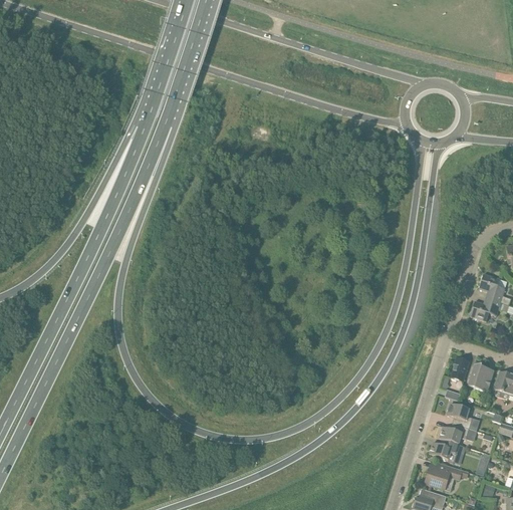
[(505,287),(498,285),(500,277),(484,272),(479,287),(488,290),(486,296),(509,303),(511,296),(503,294),(505,287)]
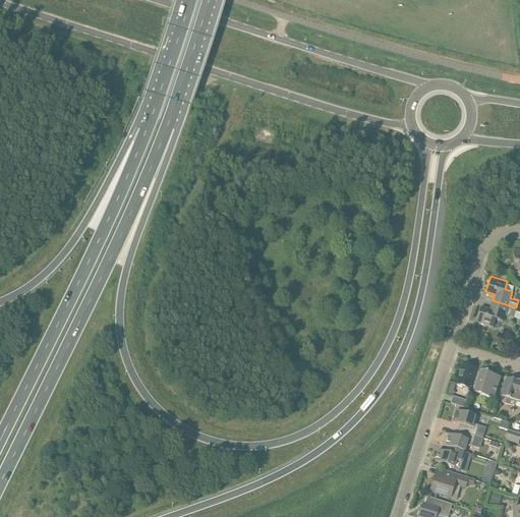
[(504,319),(506,311),(514,314),(516,307),(493,300),(490,306),(481,303),(477,319),(494,324),(496,317),(504,319)]
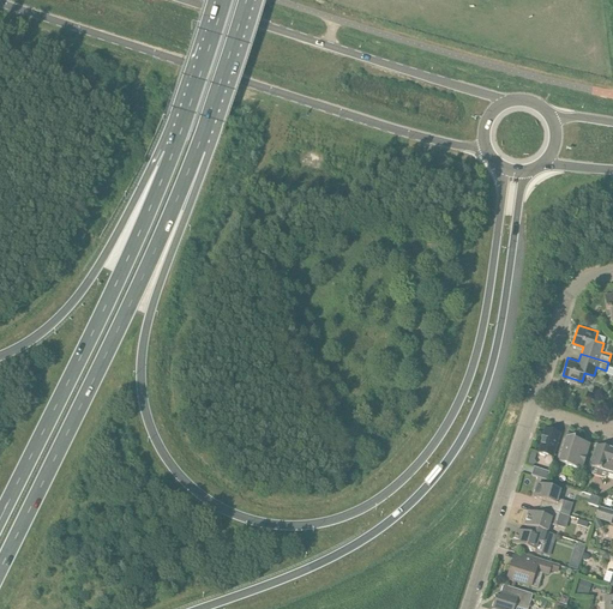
[(539,450),(554,454),(562,430),(546,424),(539,450)]
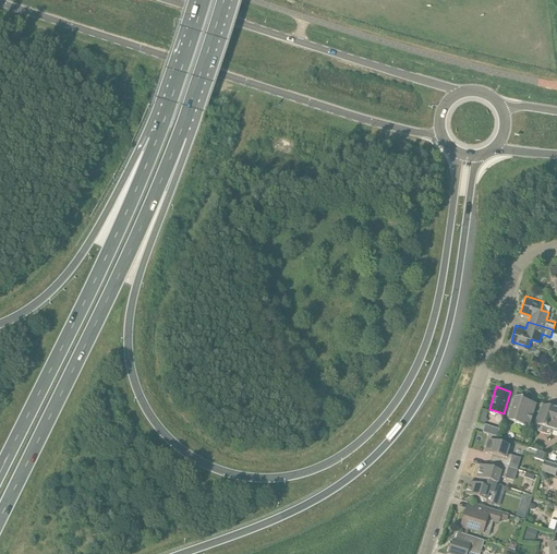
[(515,420),(530,424),(536,401),(527,398),(527,394),(516,394),(508,417),(516,419),(515,420)]
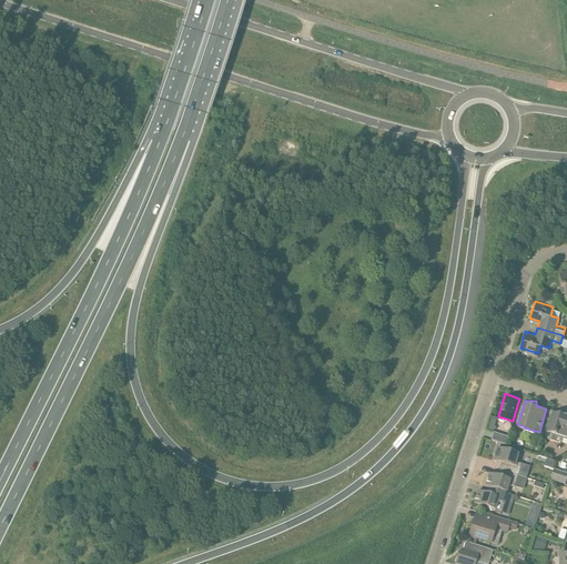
[(566,413),(553,409),(546,427),(548,429),(547,432),(549,436),(559,439),(563,437),(564,435),(566,436),(566,413)]
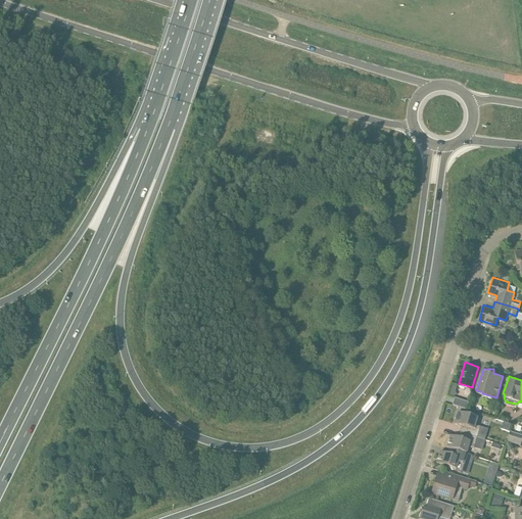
[(454,402),(467,406),(469,398),(456,394),(454,402)]
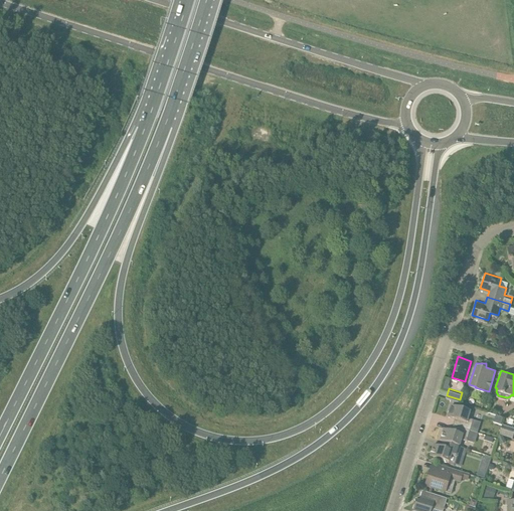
[(469,415),(471,408),(452,402),(448,414),(459,417),(457,423),(470,428),(473,417),(469,415)]
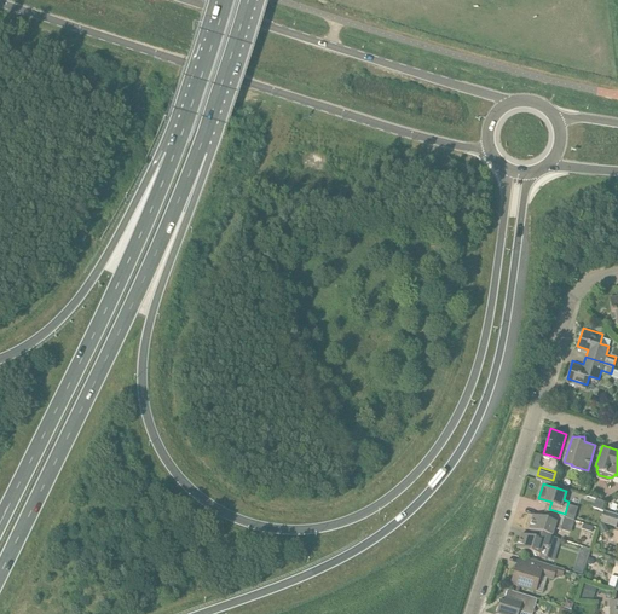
[(606,498),(596,494),(594,503),(602,507),(606,498)]
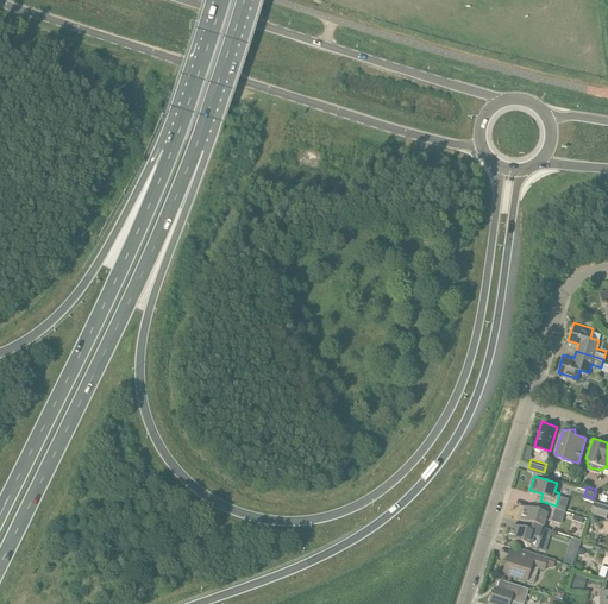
[(591,509),(607,515),(607,502),(595,498),(591,509)]
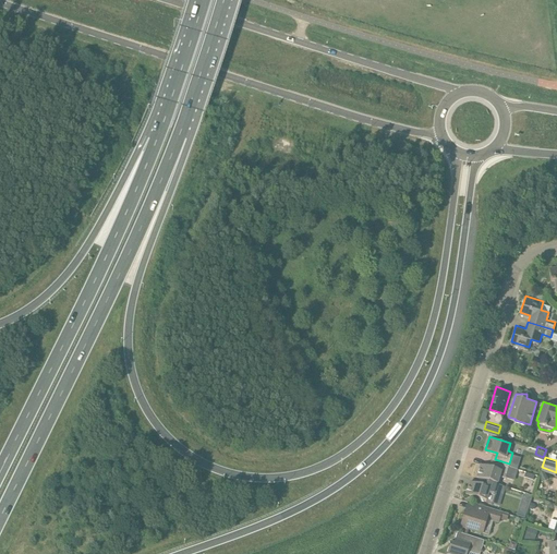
[(484,476),(498,480),(500,473),(506,474),(509,464),(495,459),(493,466),(482,461),(477,474),(484,476)]
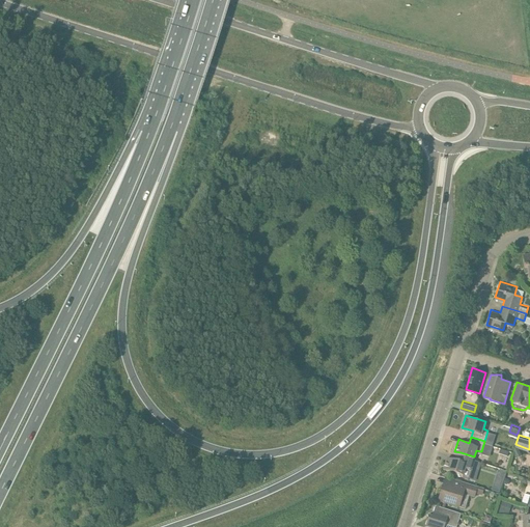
[(523,452),(520,447),(514,445),(513,449),(515,455),(523,452)]
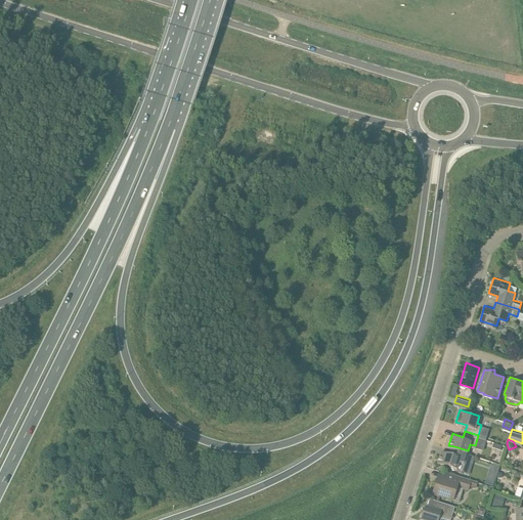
[(438,462),(463,469),(468,450),(454,446),(452,452),(441,449),(438,462)]
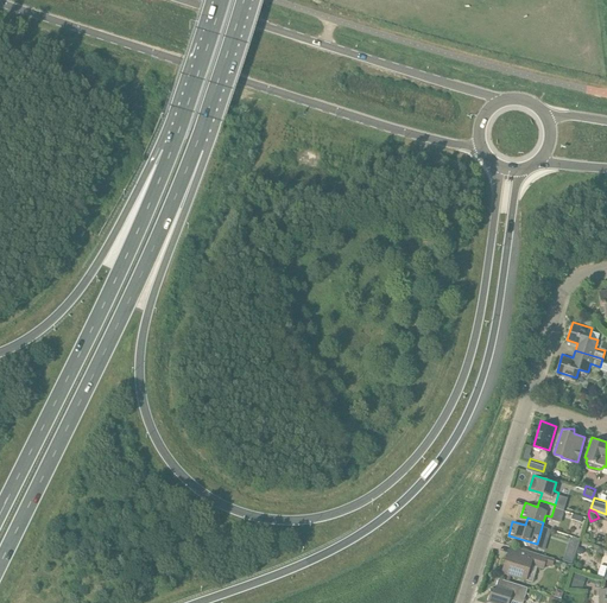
[(571,534),(569,543),(577,546),(581,538),(571,534)]
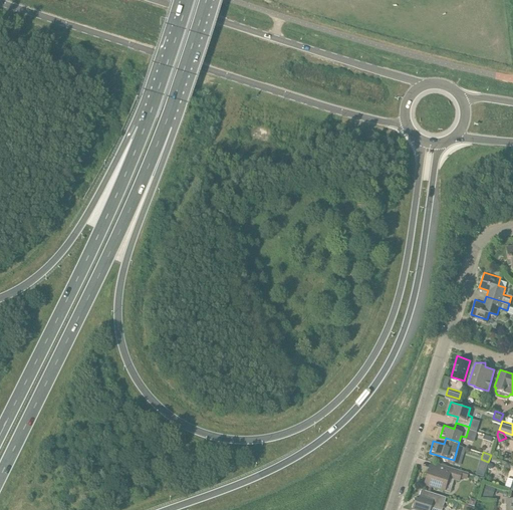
[(426,482),(446,488),(450,475),(460,478),(461,475),(467,477),(469,470),(447,463),(438,460),(436,467),(431,466),(426,482)]
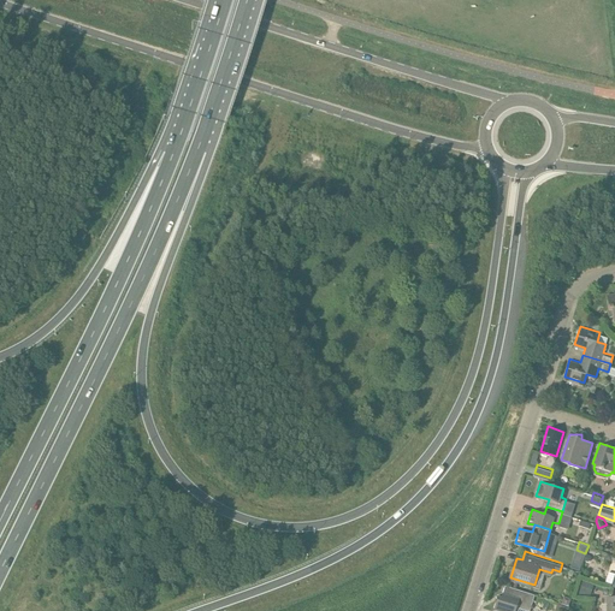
[(595,581),(583,577),(578,589),(590,594),(595,581)]
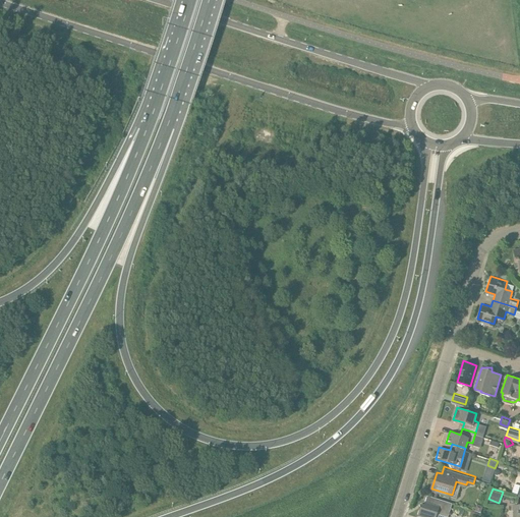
[(426,516),(436,516),(438,512),(448,515),(453,501),(427,494),(424,504),(421,504),(418,514),(426,516)]
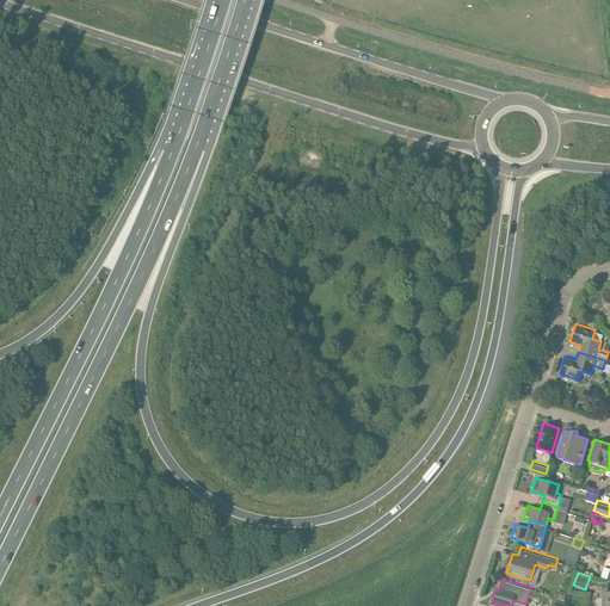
[(560,605),(564,599),(554,595),(550,605),(555,605),(560,605)]
